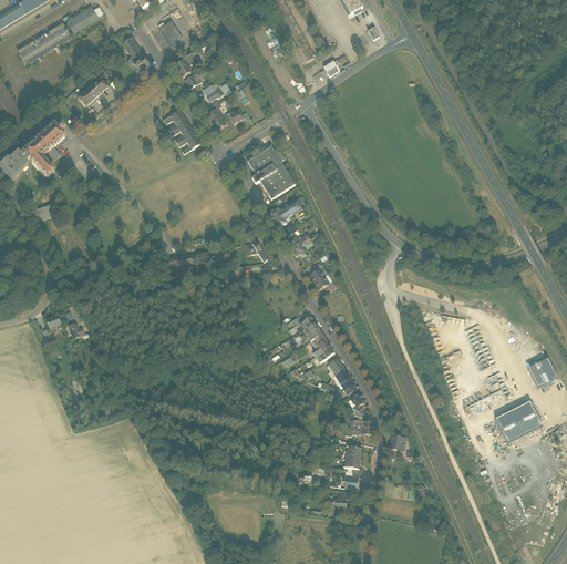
[(22,0),(0,13),(0,27),(45,0),(22,0)]
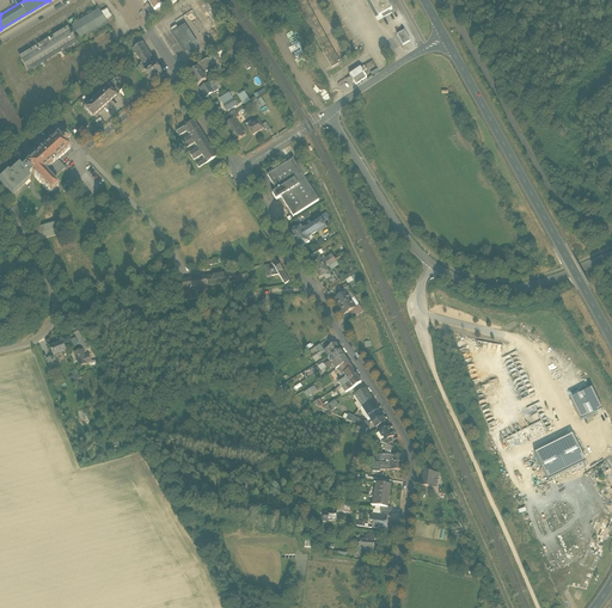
[(202,0),(218,25),(224,20),(210,0),(202,0)]
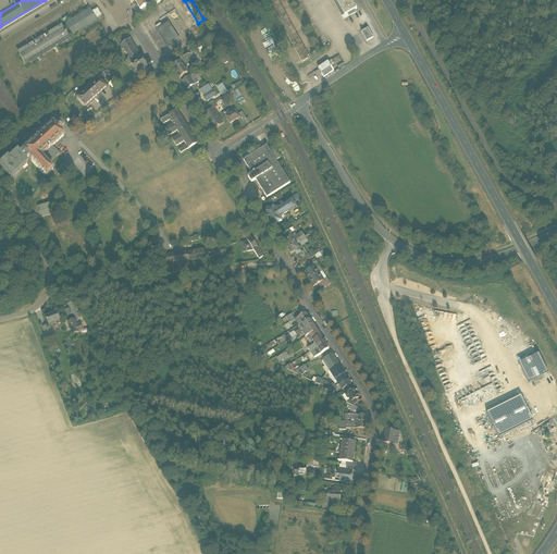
[(270,0),(302,59),(308,56),(277,0),(270,0)]
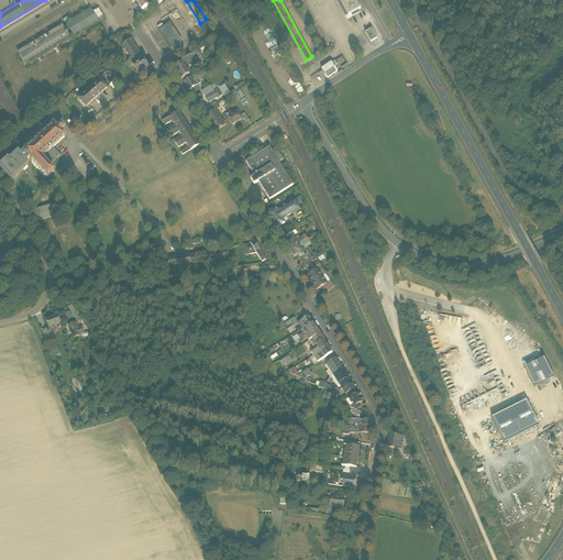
[(280,0),(311,56),(313,55),(283,0),(280,0)]
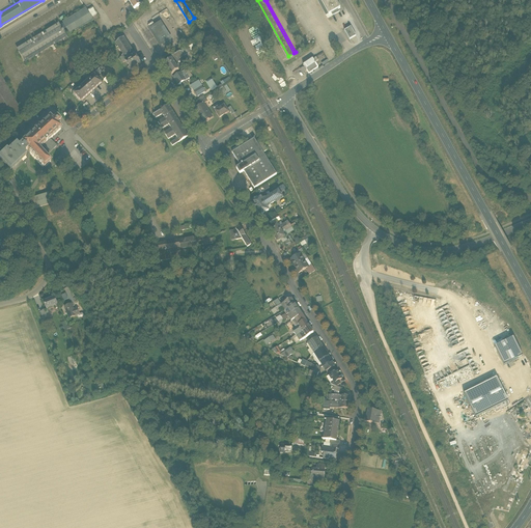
[(322,0),(329,12),(340,5),(337,0),(322,0)]
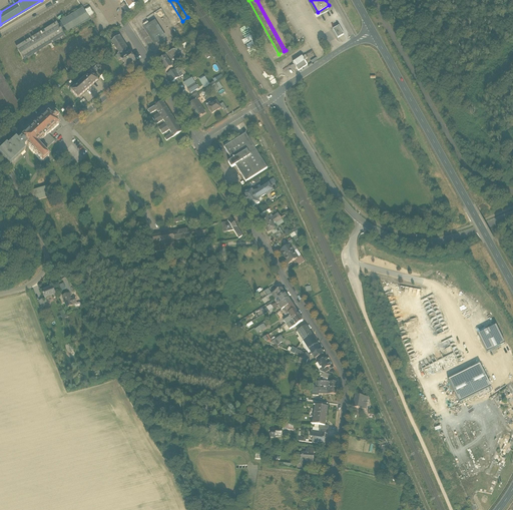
[(82,6),(60,19),(60,20),(57,22),(56,20),(16,44),(24,58),(64,33),(63,31),(66,30),(89,17),(89,16),(88,14),(93,11),(89,4),(84,8),(82,6)]
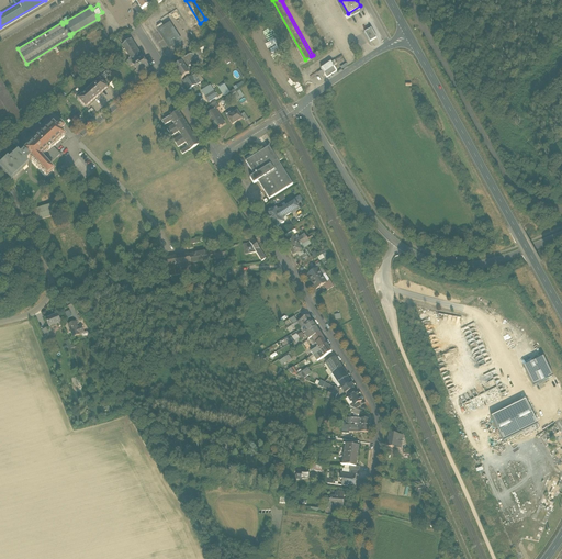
[(158,29),(168,44),(173,41),(175,42),(177,41),(176,40),(181,36),(170,20),(158,29)]
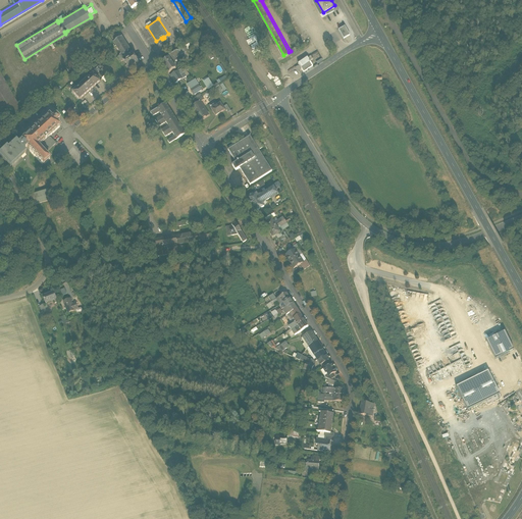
[(338,28),(344,37),(350,33),(345,23),(338,28)]
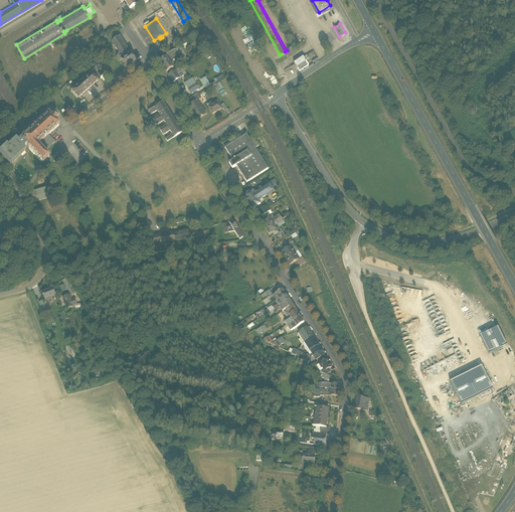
[(122,33),(119,35),(122,40),(126,47),(128,46),(131,51),(132,50),(122,33)]
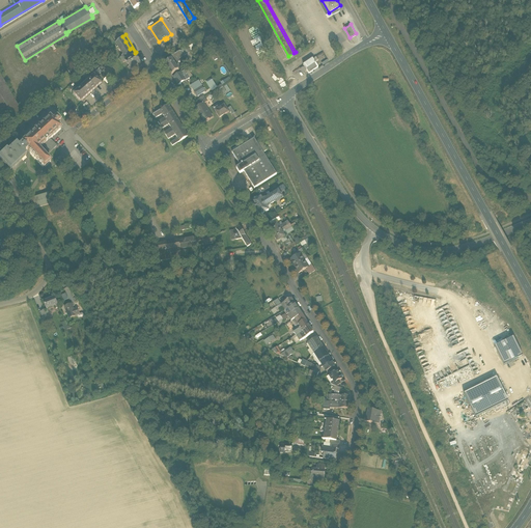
[(116,40),(119,46),(126,42),(122,36),(121,35),(116,40)]
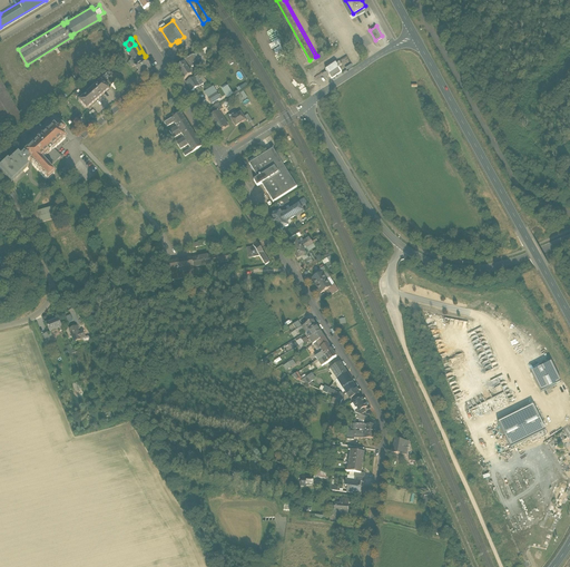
[(134,57),(131,58),(135,64),(139,70),(137,71),(138,74),(150,66),(149,64),(150,62),(148,57),(146,58),(145,57),(141,51),(139,52),(135,45),(128,49),(134,57)]
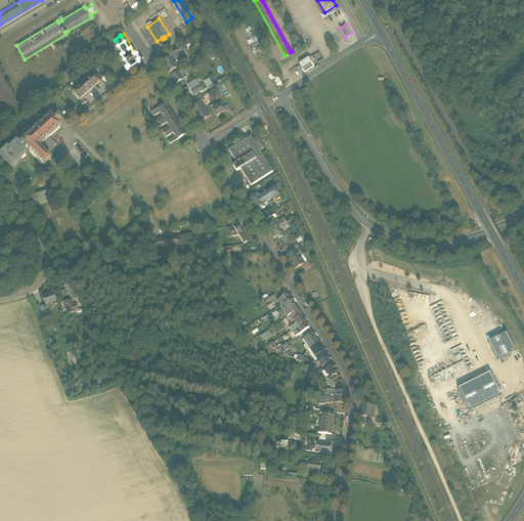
[(190,41),(185,44),(178,49),(180,53),(188,48),(192,45),(190,41)]
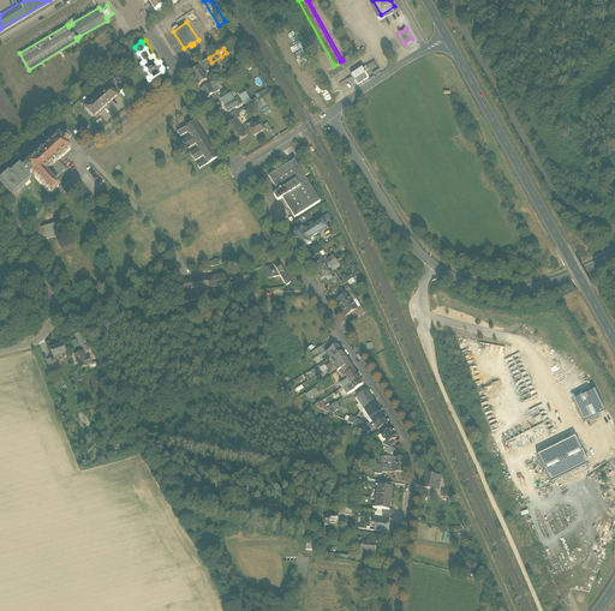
[(190,71),(198,83),(207,78),(203,72),(207,70),(204,66),(212,63),(209,58),(197,65),(198,66),(190,71)]
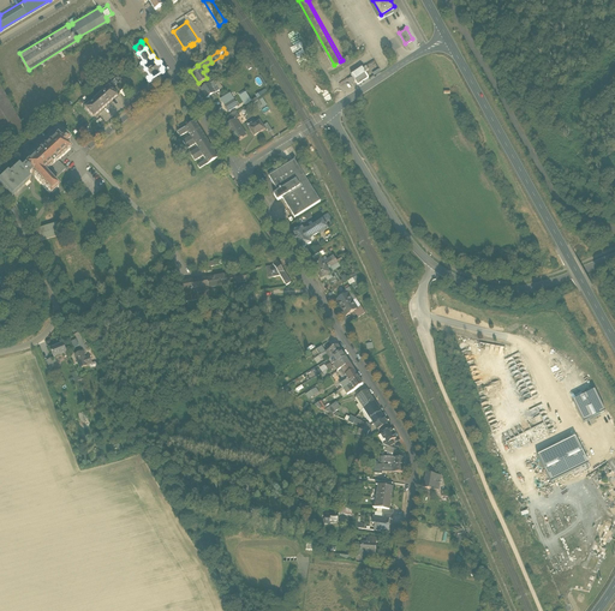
[(369,75),(365,71),(358,75),(359,76),(356,78),(358,82),(369,75)]
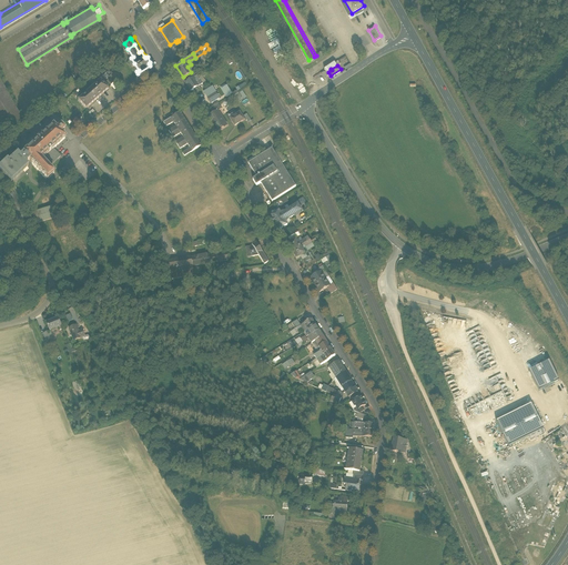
[(193,76),(199,83),(203,81),(198,72),(193,76)]
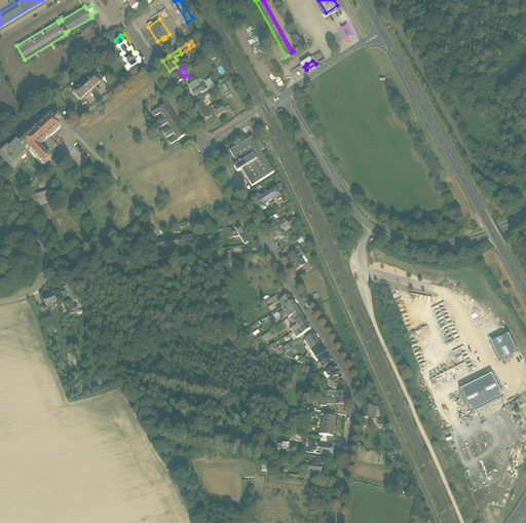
[(172,74),(177,82),(180,80),(184,77),(179,70),(172,74)]
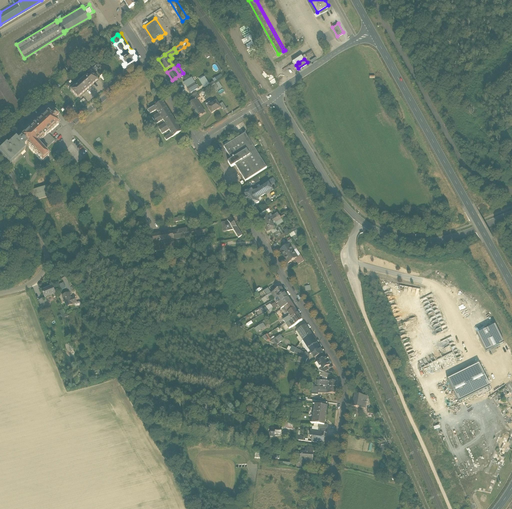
[(0,69),(0,111),(2,115),(20,105),(3,75),(0,69)]
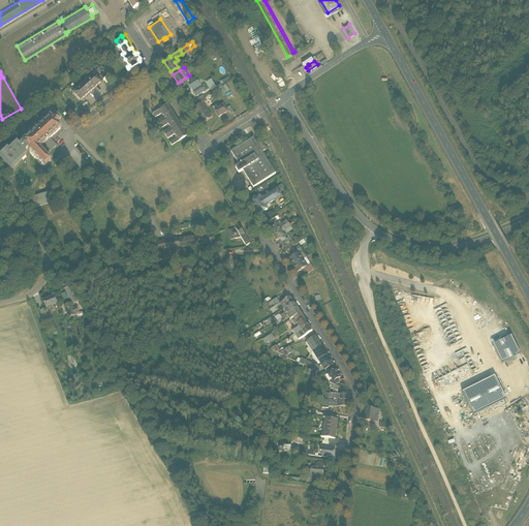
[(94,71),(85,80),(92,88),(101,80),(94,71)]
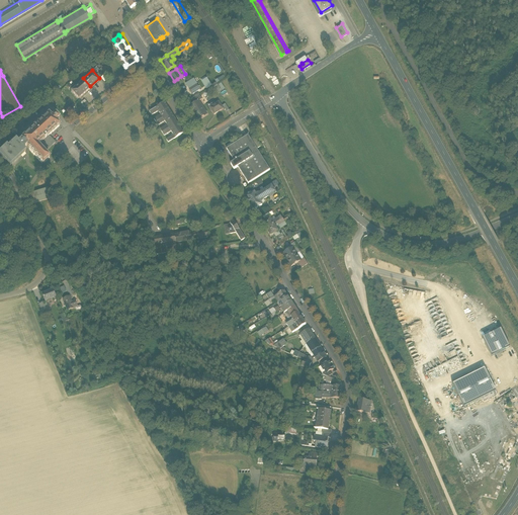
[(206,76),(201,79),(205,86),(210,83),(206,76)]
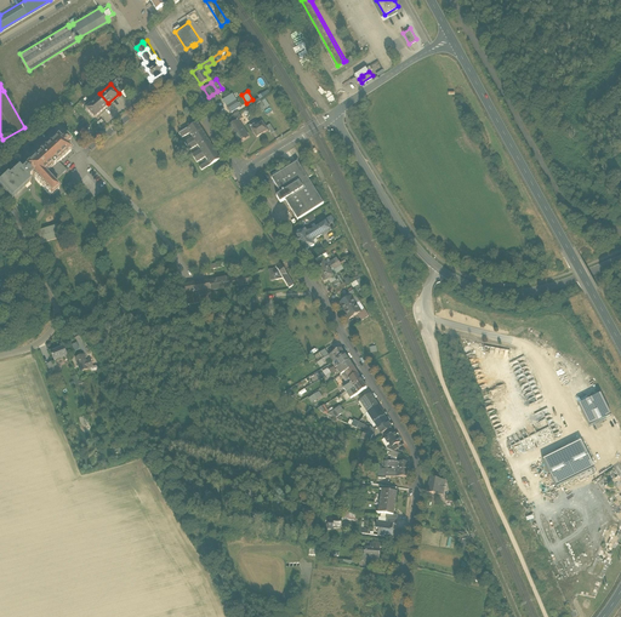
[(223,97),(227,103),(235,98),(232,92),(223,97)]
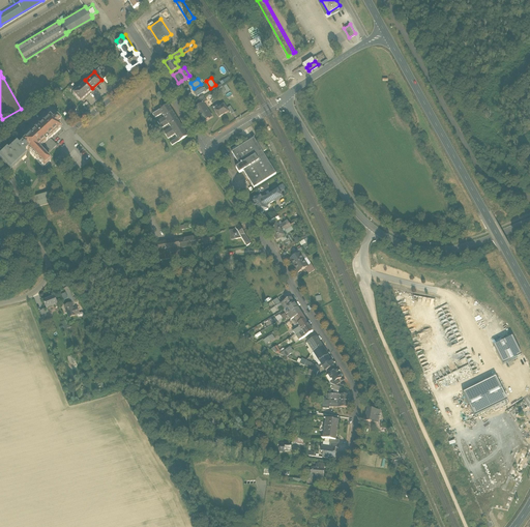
[(82,97),(92,88),(85,80),(75,90),(82,97)]
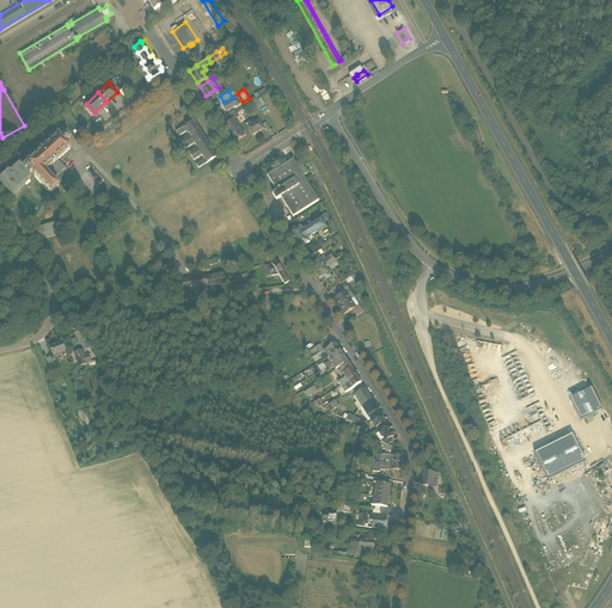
[(236,103),(232,97),(224,102),(227,108),(236,103)]
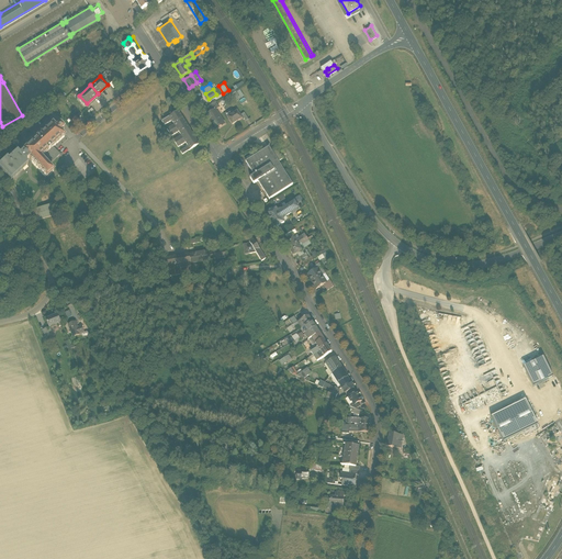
[(92,105),(88,109),(93,114),(97,111),(92,105)]
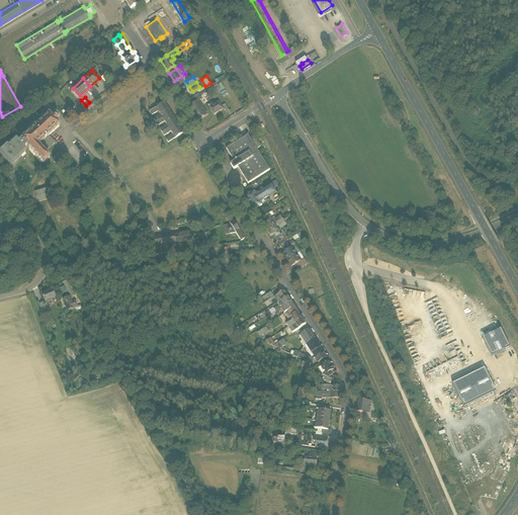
[(195,111),(198,117),(204,113),(203,112),(206,110),(198,99),(198,98),(194,101),(190,104),(193,108),(194,108),(195,110),(195,111)]
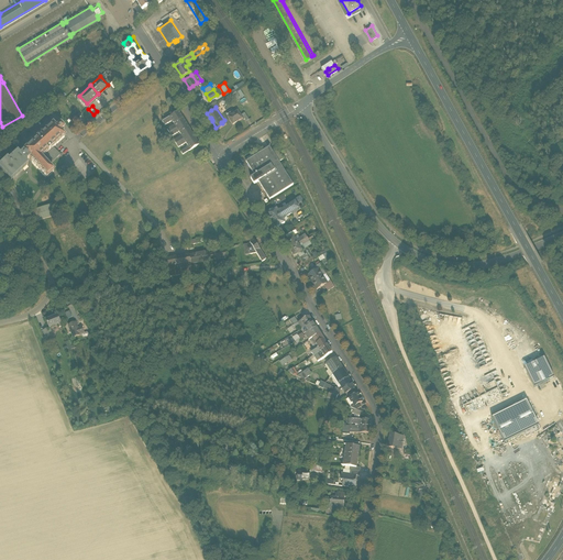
[(173,119),(173,120),(183,114),(178,109),(169,114),(173,119)]
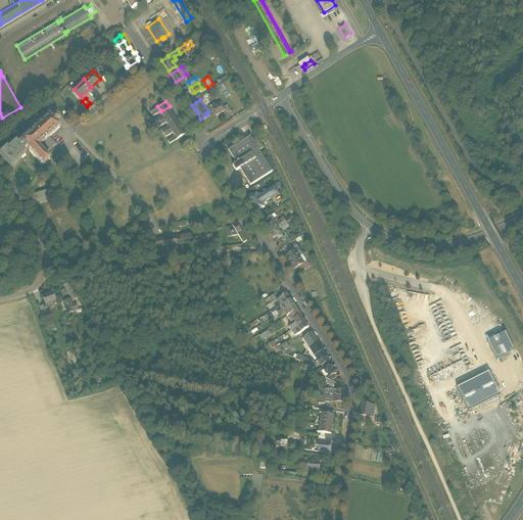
[(211,106),(217,113),(221,111),(220,109),(224,107),(221,101),(211,106)]
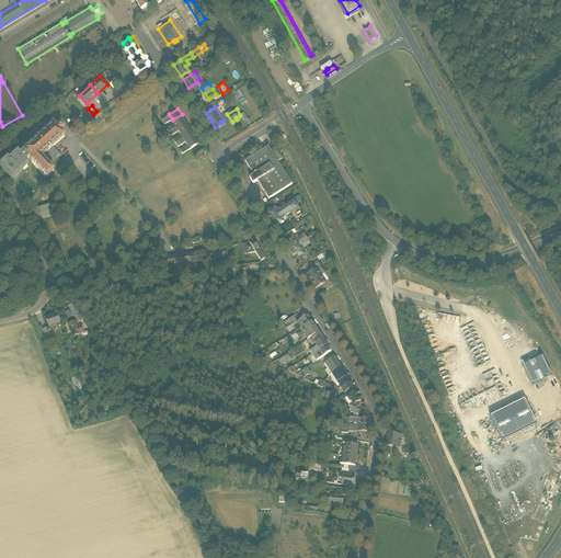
[(185,120),(182,114),(172,120),(174,123),(176,125),(185,120)]
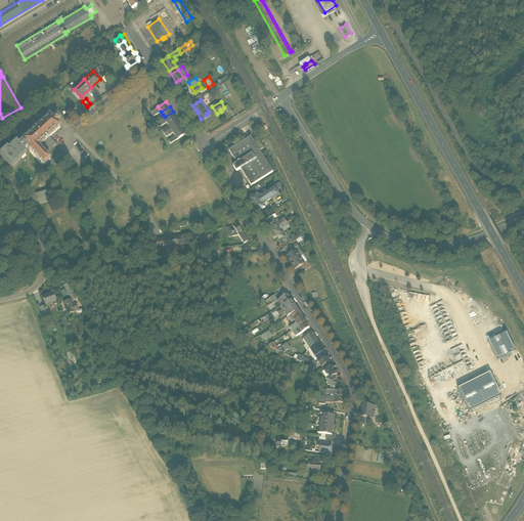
[(50,156),(45,150),(38,142),(47,134),(49,133),(59,123),(57,120),(59,117),(55,112),(52,115),(48,111),(36,122),(35,122),(32,125),(33,126),(20,136),(23,137),(17,141),(15,139),(7,147),(6,146),(0,152),(0,154),(9,165),(25,150),(24,148),(28,145),(43,162),(50,156)]
